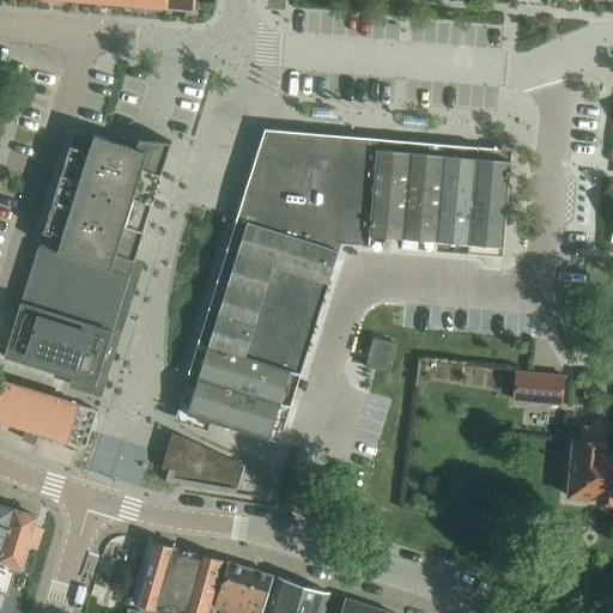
[(163,0),(163,7),(195,11),(195,0),(163,0)]
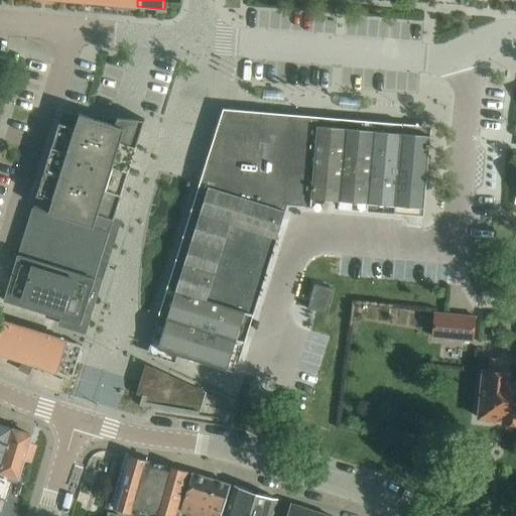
[(229,118),(314,125),(315,116),(224,108),(201,181),(209,183),(229,118)]
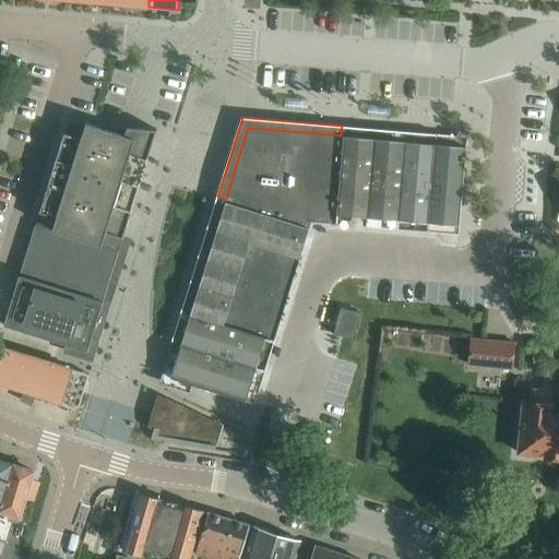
[(86,241),(118,251),(126,228),(156,130),(96,123),(96,126),(85,122),(85,123),(68,119),(36,225),(86,241)]
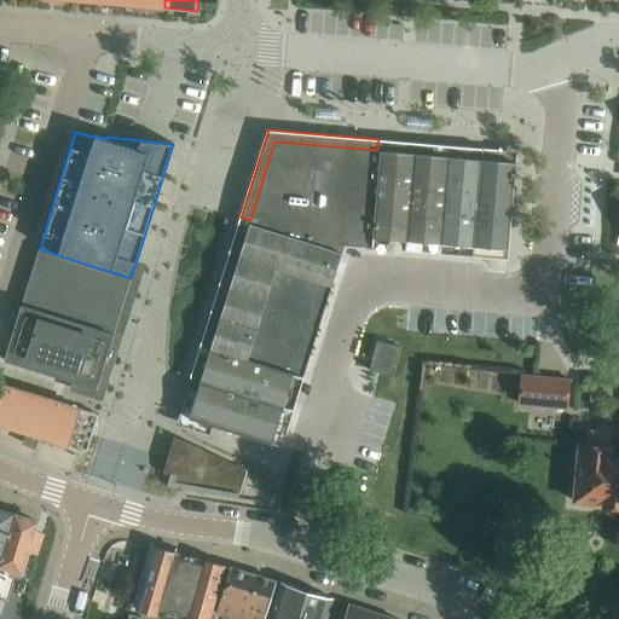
[(439,253),(447,156),(415,154),(398,151),(377,150),(275,142),(250,220),(212,341),(198,382),(200,382),(291,411),(305,368),(346,244),(371,247),(406,250),(423,252),(439,253)]
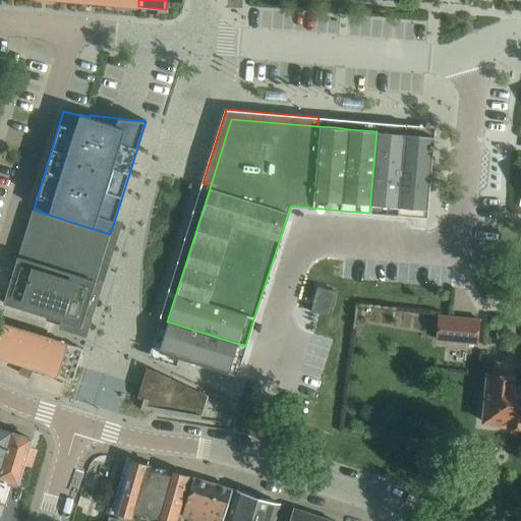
[(377,131),(369,213),(385,215),(398,216),(401,180),(403,157),(405,134),(377,131)]
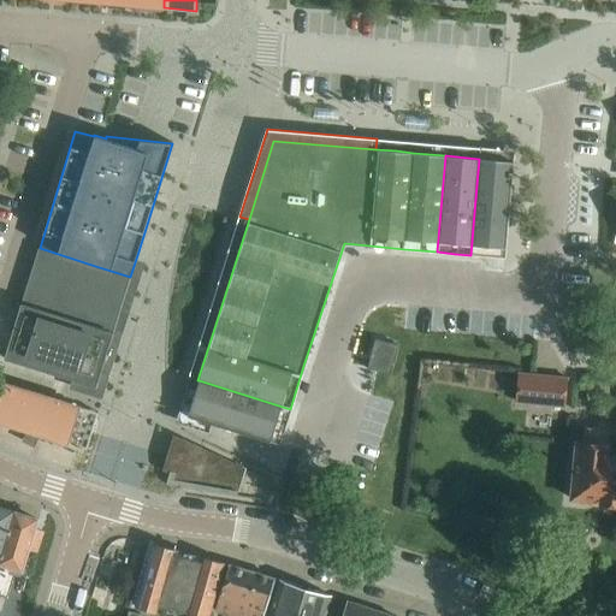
[(474,213),(471,255),(505,258),(514,161),(479,159),(477,185),(474,213)]
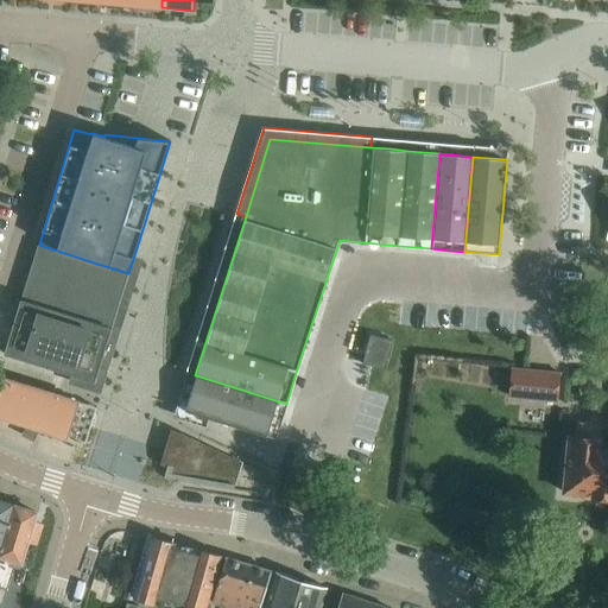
[(39,245),(21,298),(94,322),(112,327),(128,273),(94,263),(39,245)]
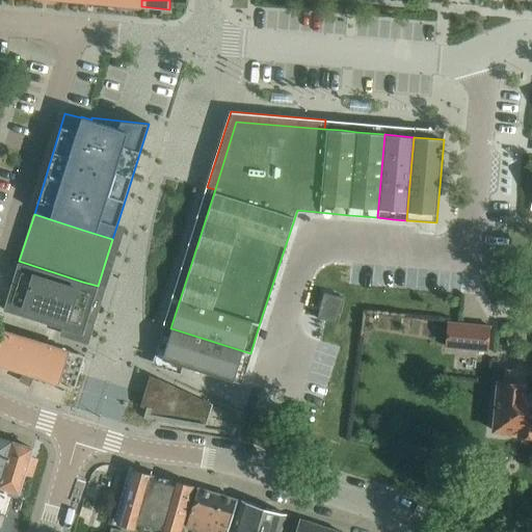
[(19,261),(3,310),(82,335),(98,286),(82,282),(19,261)]
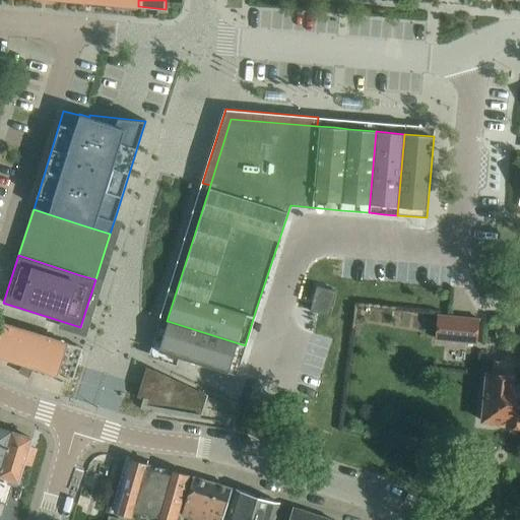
[(318,288),(313,306),(312,311),(331,316),(336,293),(318,288)]
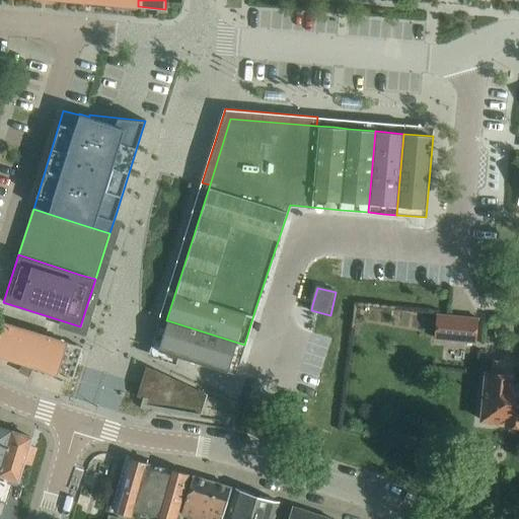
[(474,344),(475,339),(477,318),(437,314),(434,340),(474,344)]
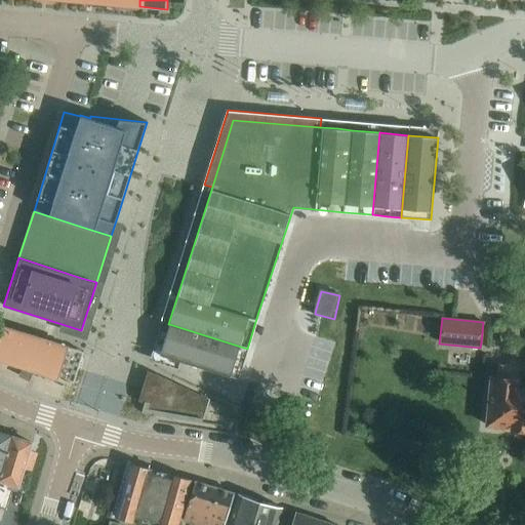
[(169,324),(160,354),(238,379),(247,349),(169,324)]
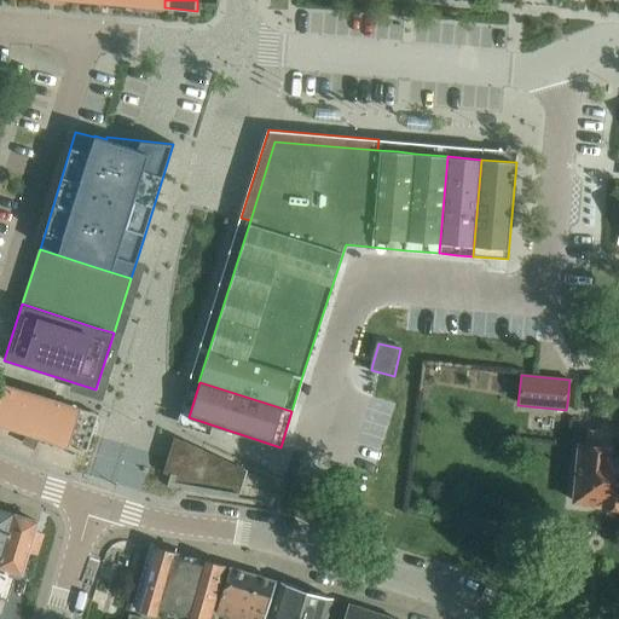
[(6,386),(0,403),(0,424),(28,433),(23,443),(34,447),(36,439),(62,447),(63,444),(87,452),(98,415),(6,386)]
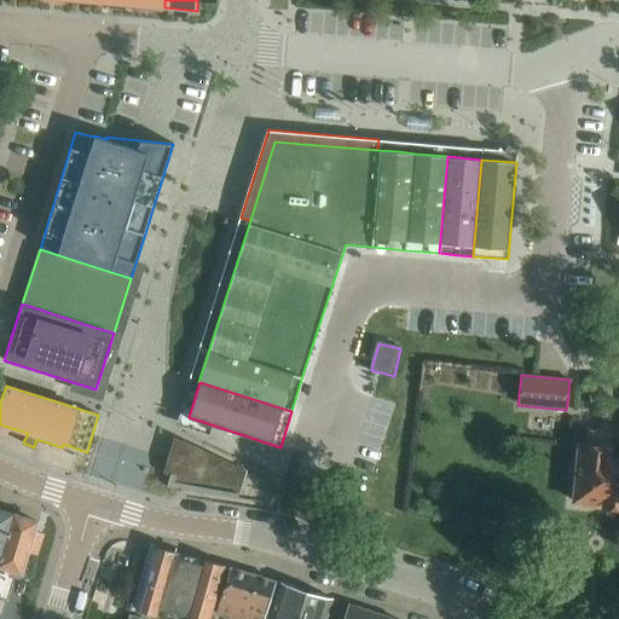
[(618,460),(609,460),(612,434),(588,432),(585,446),(580,445),(574,502),(603,504),(611,509),(618,509),(618,460)]
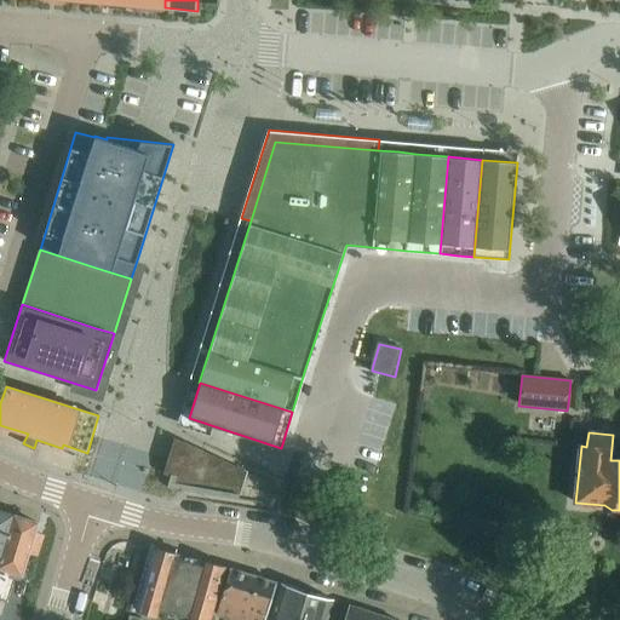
[(171,476),(167,487),(188,491),(190,492),(237,500),(246,472),(247,469),(218,457),(202,451),(182,441),(171,476)]
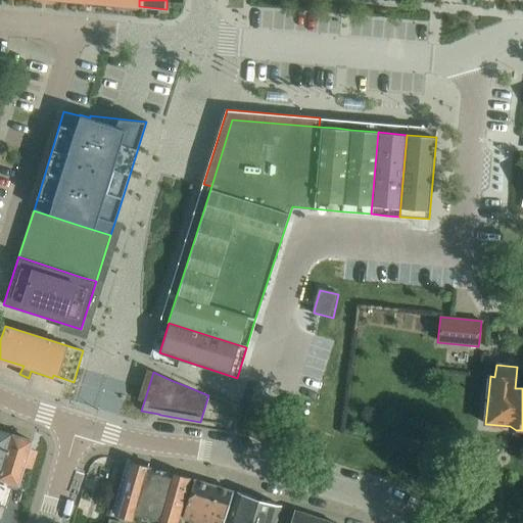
[(0,472),(11,434),(0,430),(0,472)]
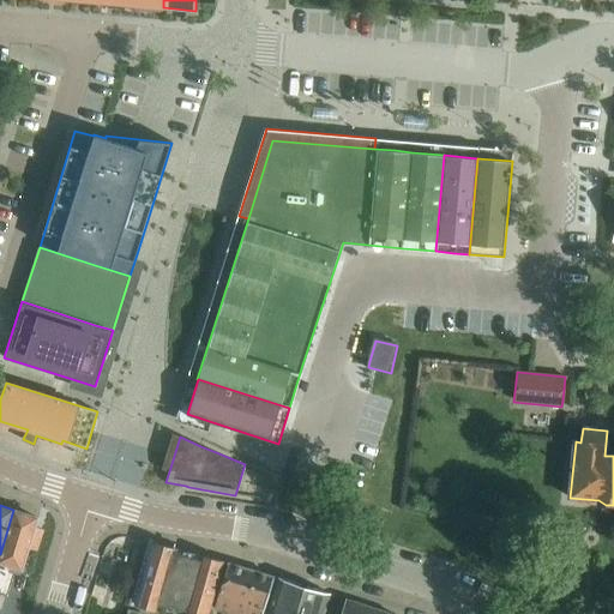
[(13,510),(0,554),(0,593),(7,596),(14,573),(24,576),(28,564),(24,563),(29,546),(37,548),(42,534),(34,531),(37,517),(13,510)]
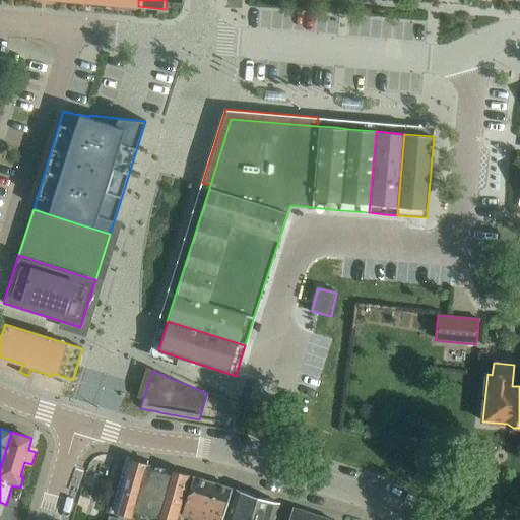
[(115,510),(115,511),(135,517),(135,514),(154,519),(153,519),(175,519),(189,475),(175,471),(170,469),(169,471),(149,465),(133,460),(130,459),(128,465),(115,510)]
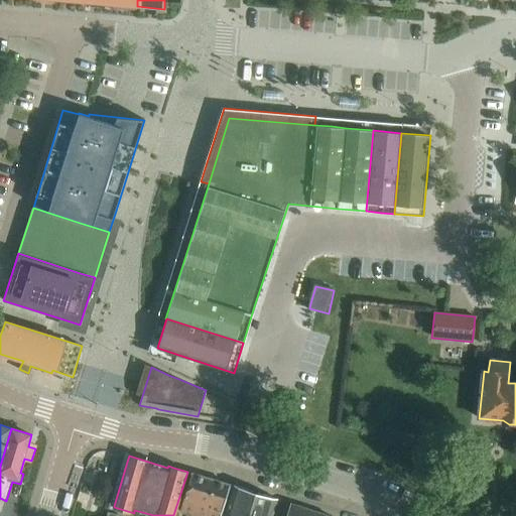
[(220,515),(230,484),(192,473),(180,512),(192,515),(220,515)]
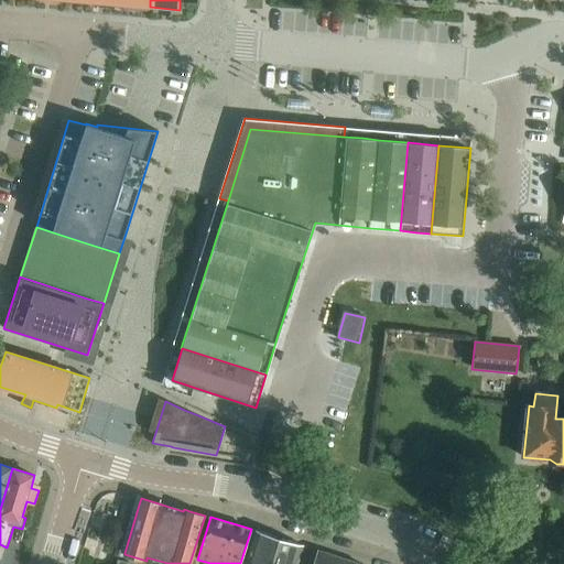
[(245,563),(269,563),(278,537),(256,531),(245,563)]
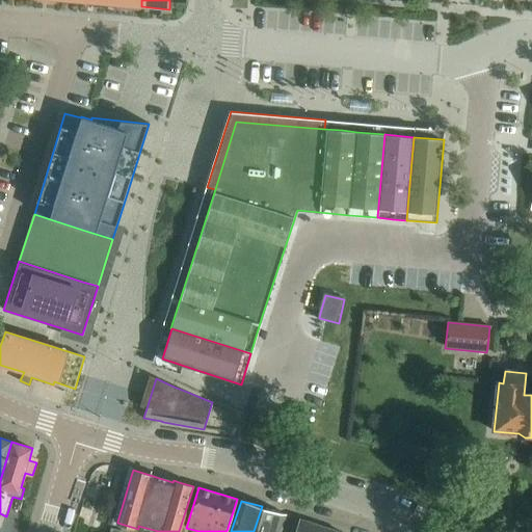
[(262,506),(254,531),(280,531),(286,514),(265,507),(262,506)]
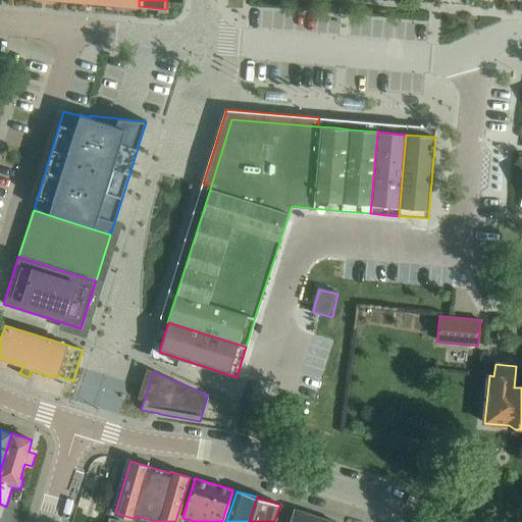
[(332,521),(295,510),(290,521),(332,521)]
